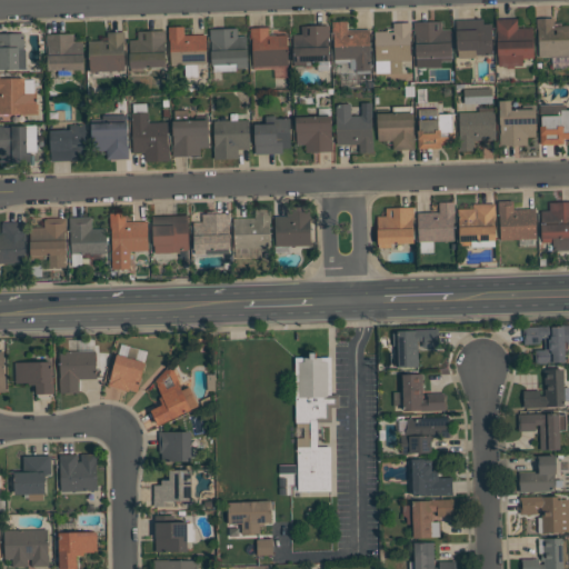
[(538,19),(538,57),(568,56),(568,25),(555,26),(555,18),(538,19)]
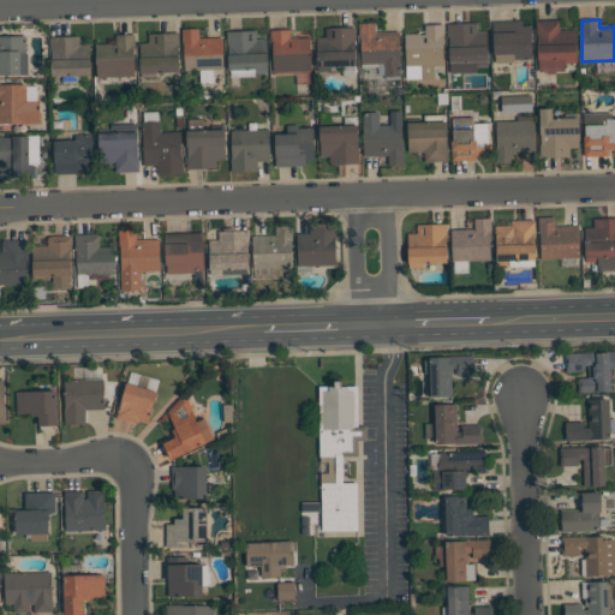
[(538,72),(566,72),(566,64),(578,64),(577,30),(560,30),(560,21),(537,21),(538,72)]
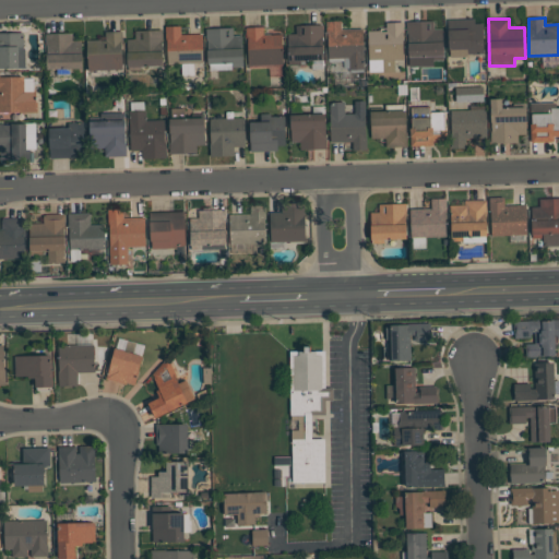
[(485,55),(483,20),(449,21),(450,56),(485,55)]
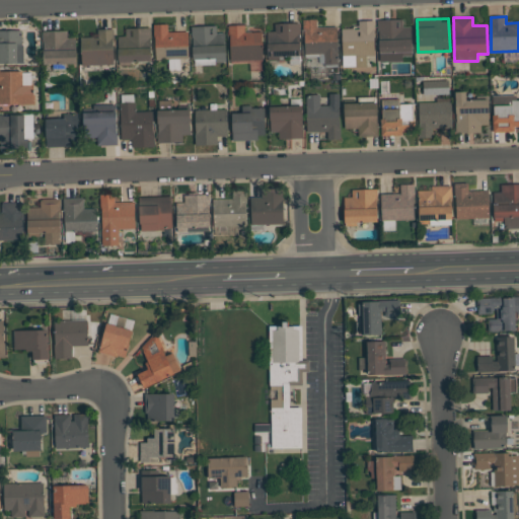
[(337,26),(319,27),(318,19),(303,19),(304,57),(319,57),(319,65),(338,65),(337,26)]
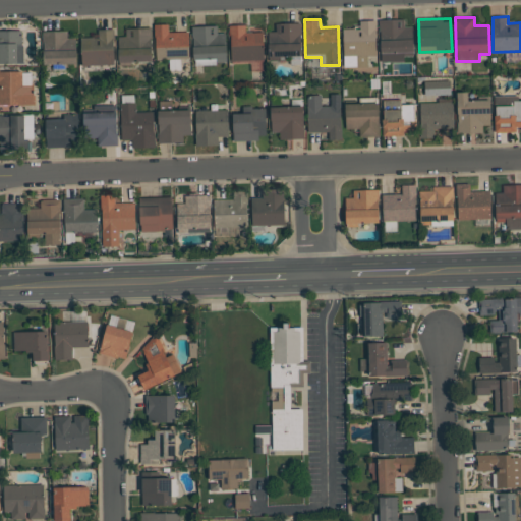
[(405,61),(404,56),(413,56),(413,26),(405,26),(405,19),(380,20),(381,62),(405,61)]
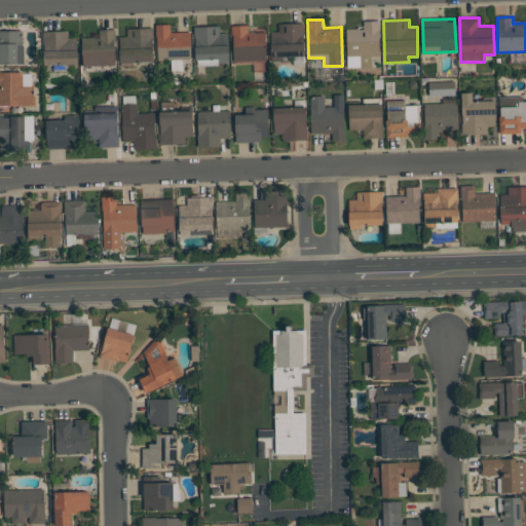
[(380,22),(364,21),(363,29),(347,29),(346,67),(372,68),(372,58),(379,58),(380,22)]
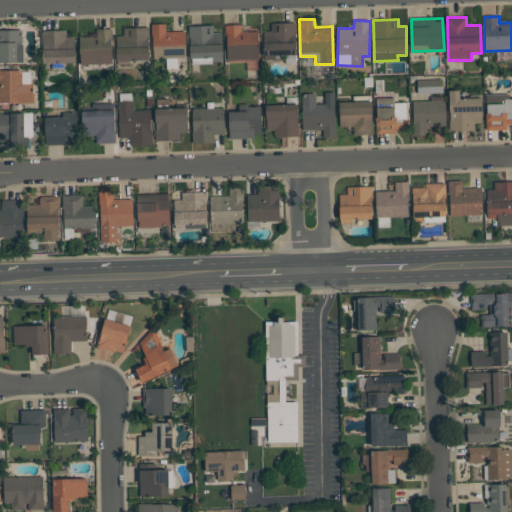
[(264,56),(297,56),(296,23),(271,23),(271,31),(264,31),(264,56)]
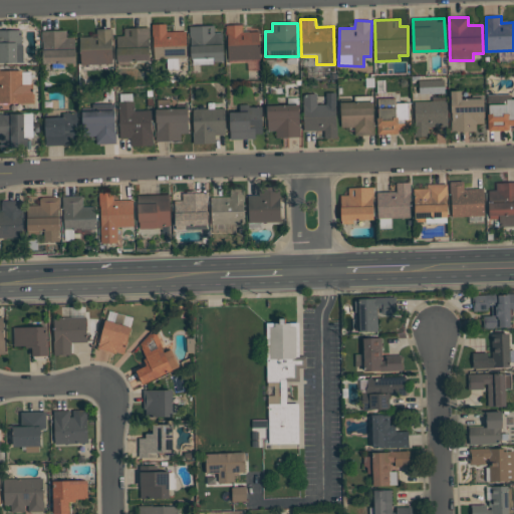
[(154,58),(187,57),(186,31),(167,32),(167,24),(153,24),(154,58)]
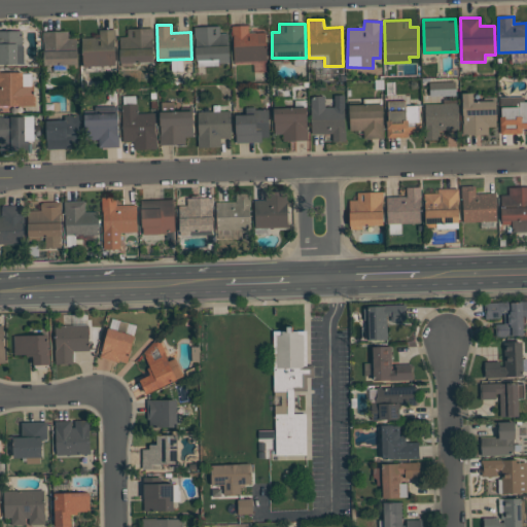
[(267,32),(249,33),(249,25),(233,26),(234,62),(255,62),(255,66),(268,66),(267,32)]
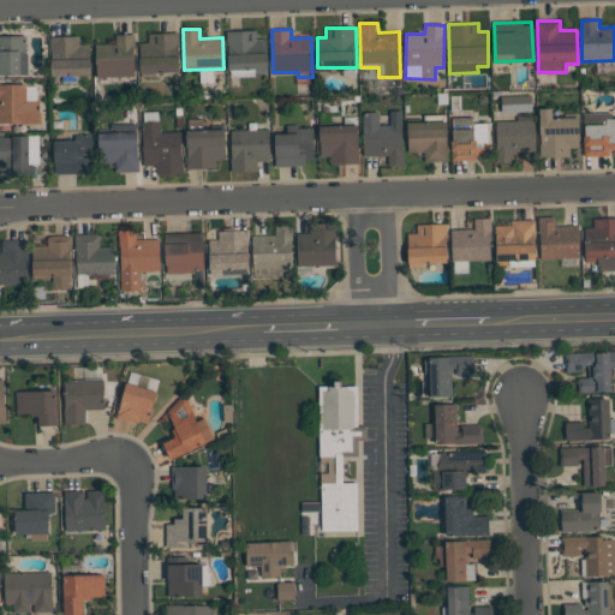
[(267,76),(267,39),(257,40),(257,30),(228,31),(228,76),(267,76)]
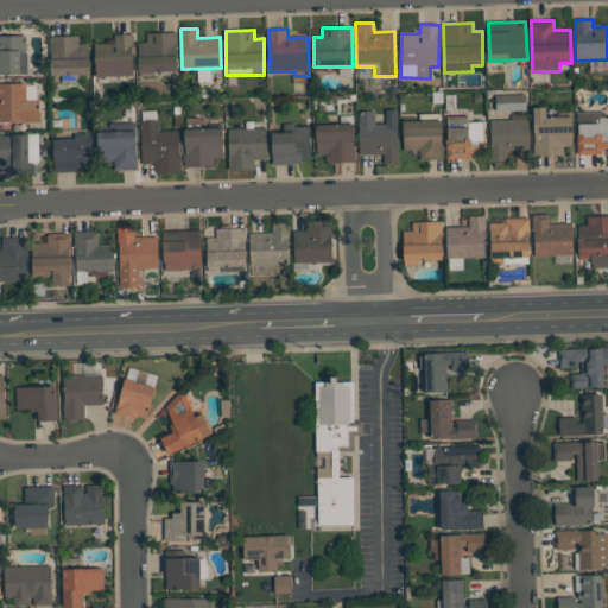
[(138,43),(139,74),(178,73),(177,32),(147,33),(147,43),(138,43)]
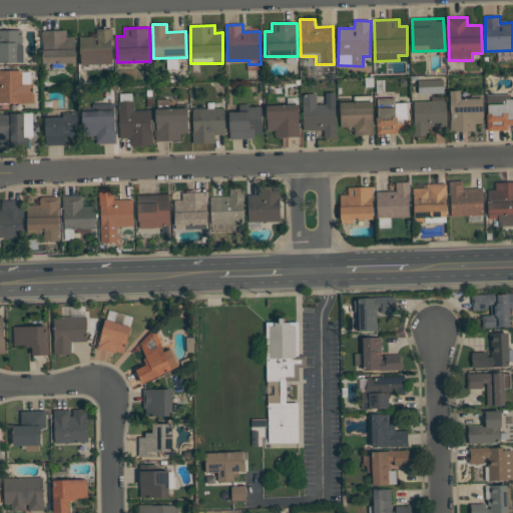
[(113,29),(96,29),(96,37),(81,37),(80,63),(112,64),(113,29)]
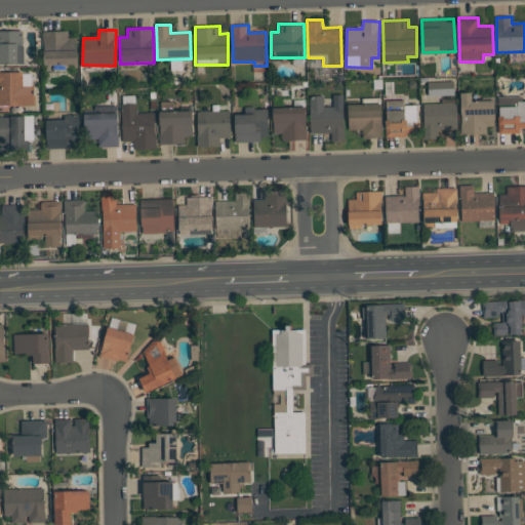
[(0,64),(18,64),(17,47),(23,47),(22,31),(0,31),(0,64)]
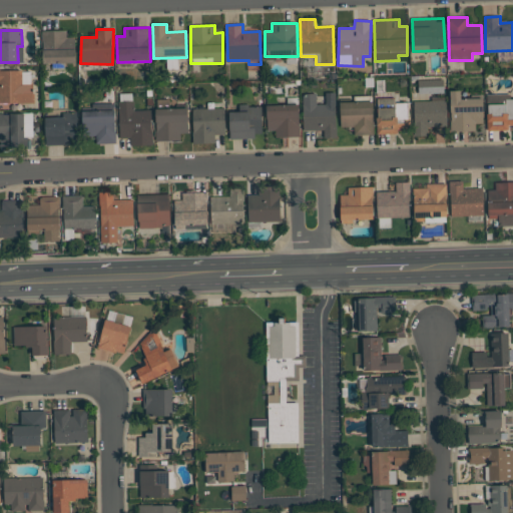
[(43,64),(76,63),(75,37),(67,37),(66,30),(42,31),(43,64)]
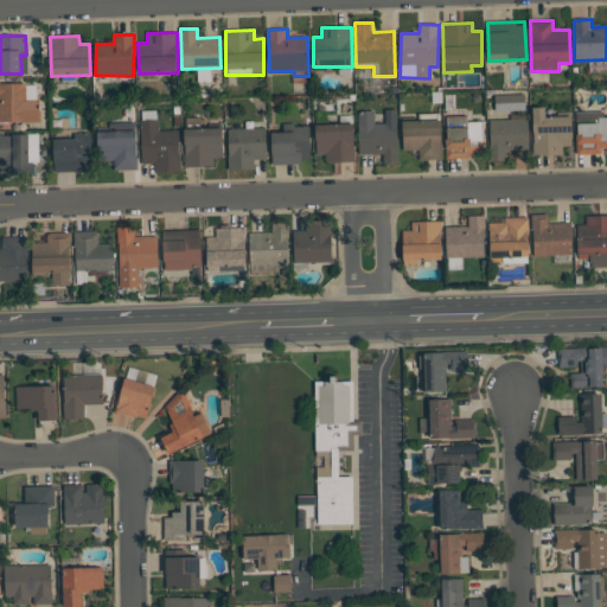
[(26,84),(0,83),(0,121),(39,122),(39,100),(26,100),(26,84)]
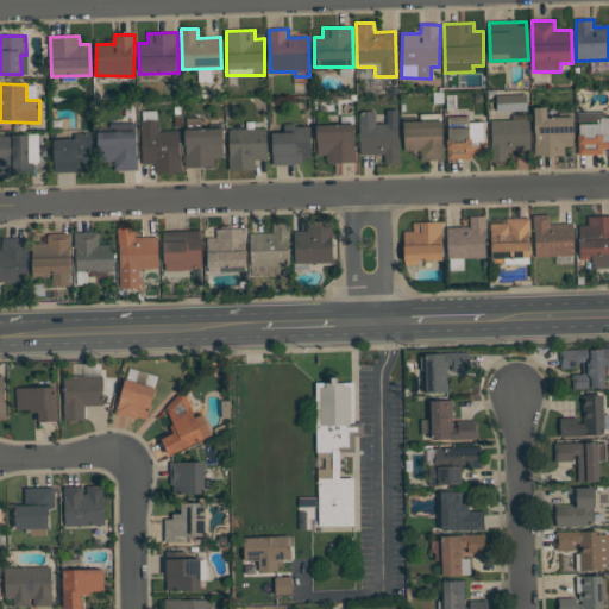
[(527,89),(496,90),(496,111),(527,111),(527,89)]
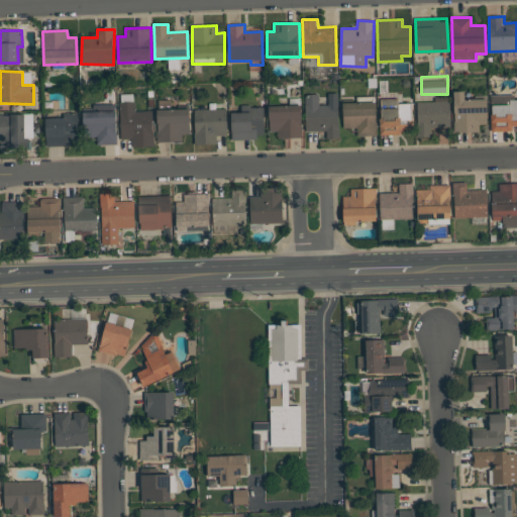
[(487,99),(464,100),(464,91),(453,92),(454,132),(480,132),(479,124),(488,124),(487,99)]
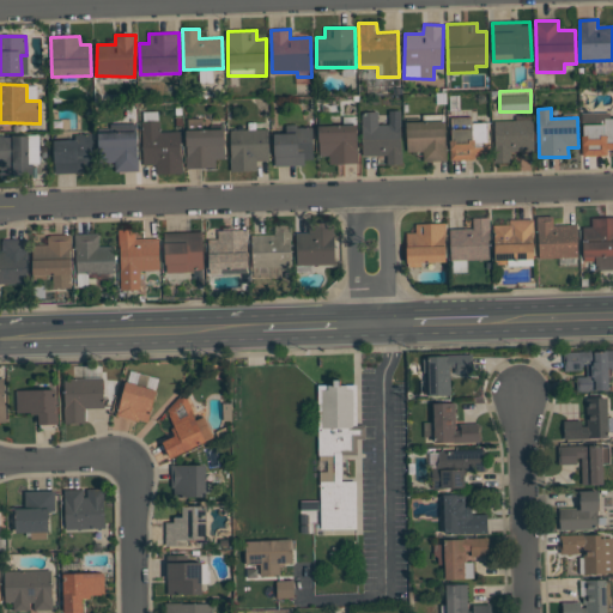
[(402,164),(400,110),(389,110),(389,125),(378,125),(378,111),(362,113),(363,156),(387,156),(387,165),(402,164)]
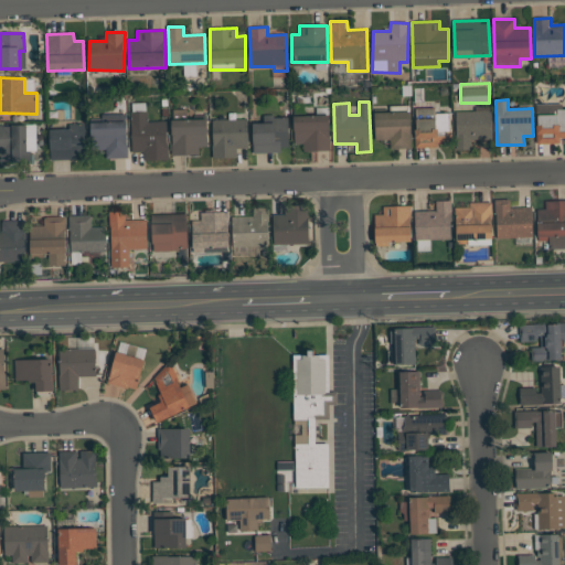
[(537,144),(561,144),(561,138),(564,137),(564,108),(562,109),(562,104),(536,105),(537,144)]
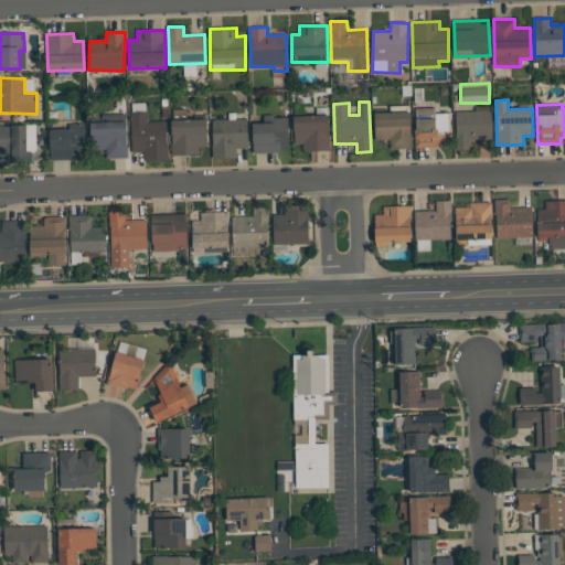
[(456,112),(456,150),(470,150),(470,140),(491,139),(491,110),(456,112)]
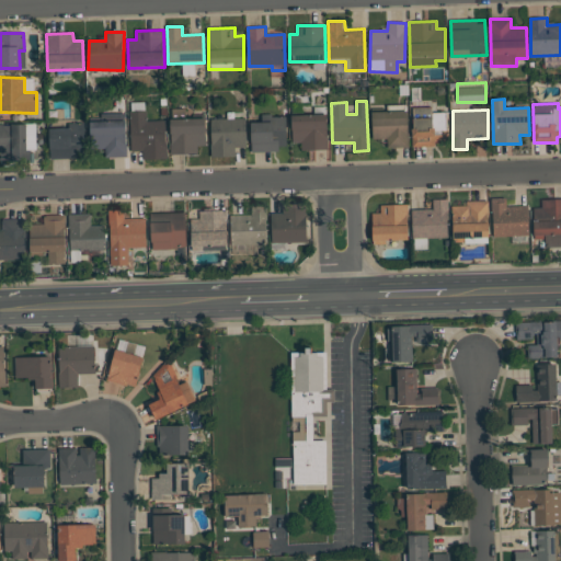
[(167,159),(165,121),(147,121),(147,111),(130,112),(132,151),(144,151),(144,159),(167,159)]
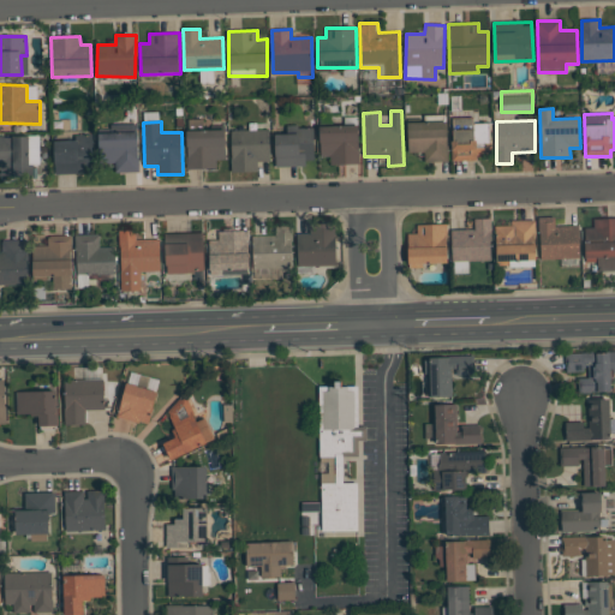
[(447,121),(407,123),(408,153),(424,151),(425,162),(448,161),(447,121)]
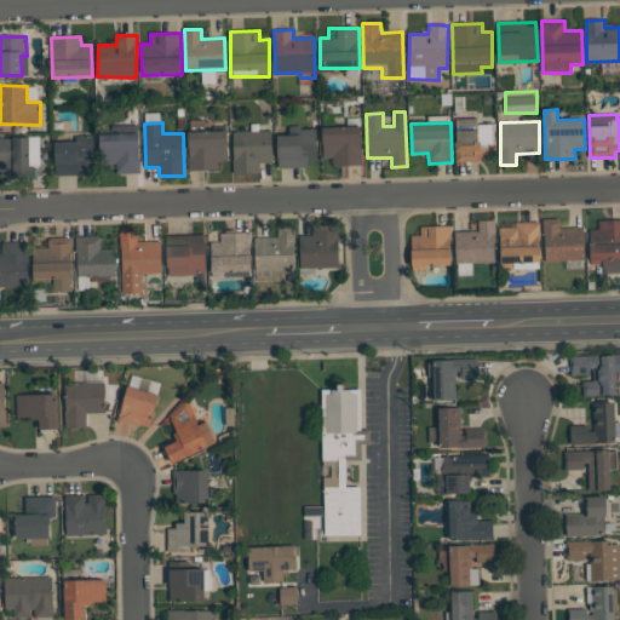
[(455,162),(482,162),(482,156),(493,156),(492,125),(477,125),(477,131),(455,131),(455,162)]
